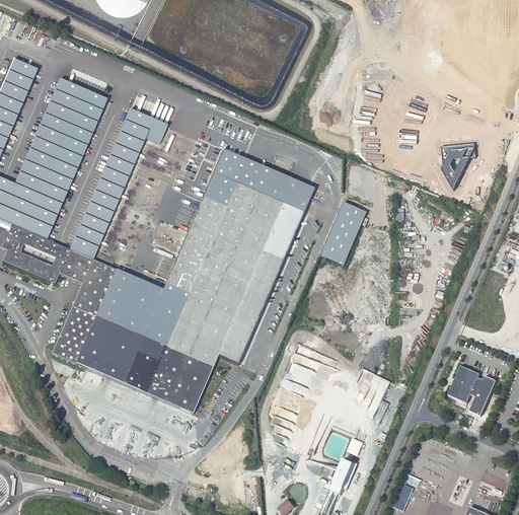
[(0,217),(47,237),(105,99),(60,80),(14,184),(0,177),(0,153),(36,70),(13,60),(0,88),(0,217)]
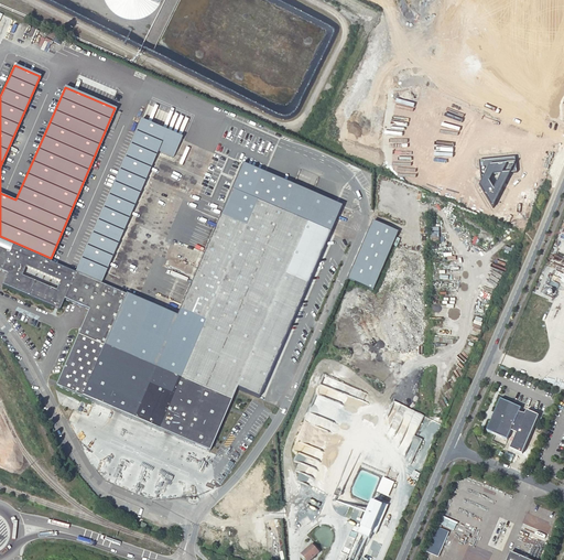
[(141,120),(76,269),(101,280),(158,148),(173,154),(181,137),(141,120)]
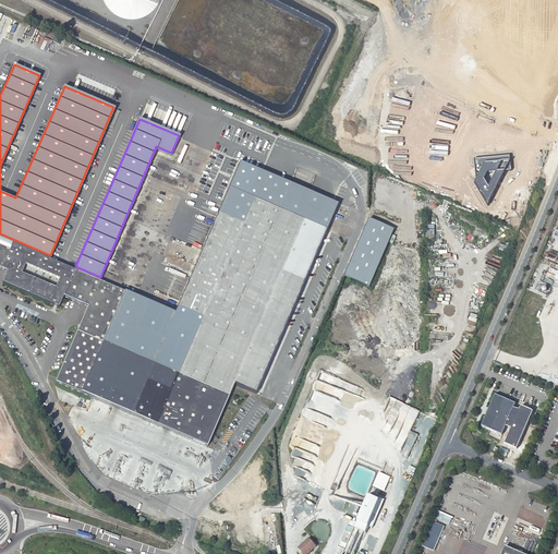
[(56,377),(207,444),(234,381),(257,389),(338,201),(241,159),(177,310),(100,277),(75,266),(50,255),(0,233),(0,263),(4,265),(7,266),(2,277),(60,302),(63,291),(87,302),(85,309),(56,377)]
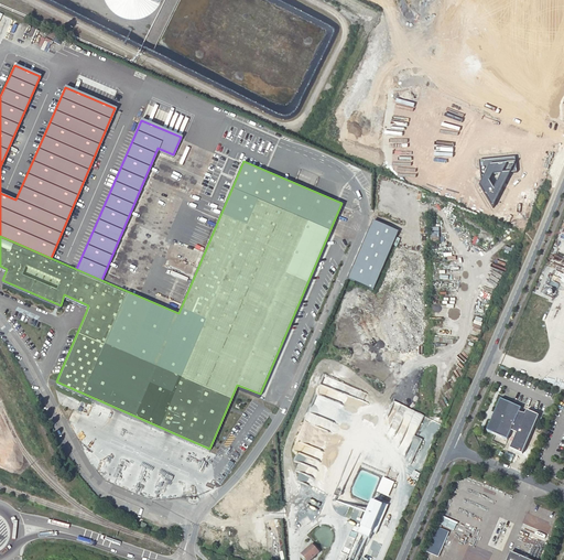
[(349,275),(375,286),(400,228),(375,217),(349,275)]
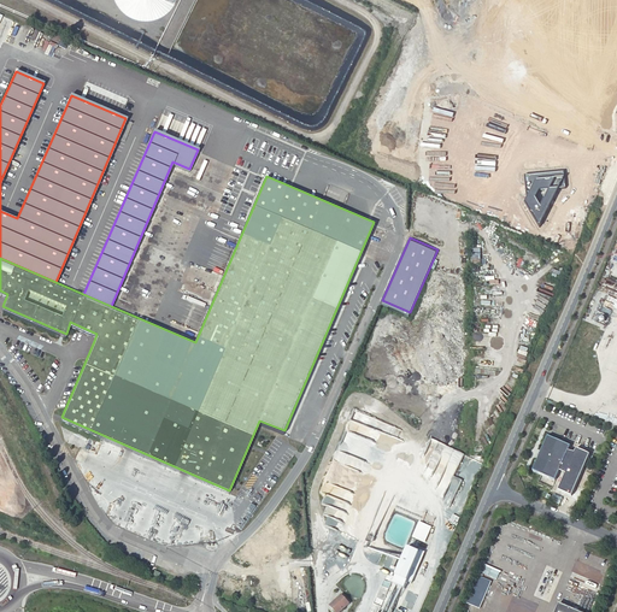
[(547,431),(533,466),(556,476),(569,441),(547,431)]
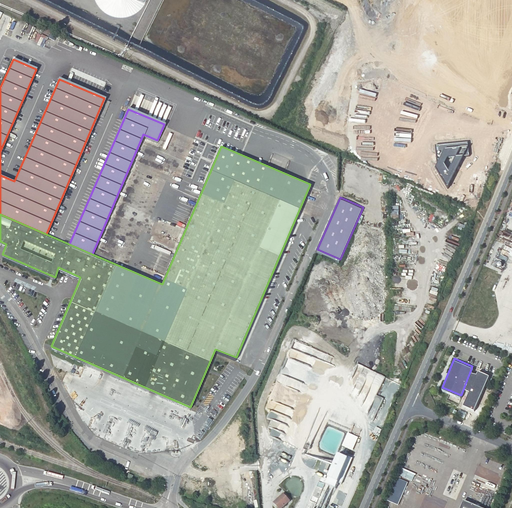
[(349,453),(339,449),(325,481),(335,485),(337,479),(341,480),(346,468),(343,467),(349,453)]
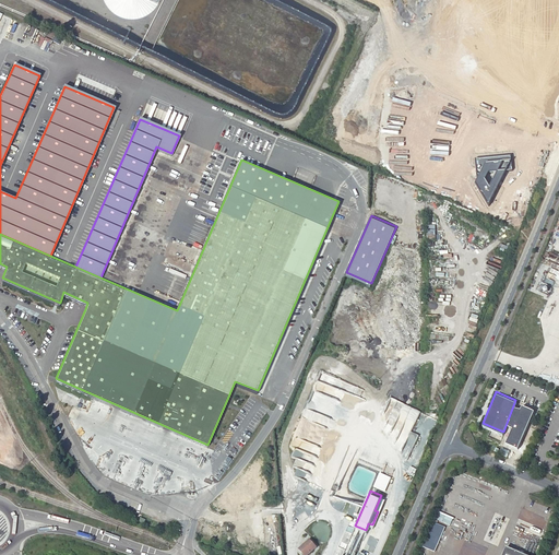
[(201,527),(218,533),(223,523),(204,516),(201,527)]
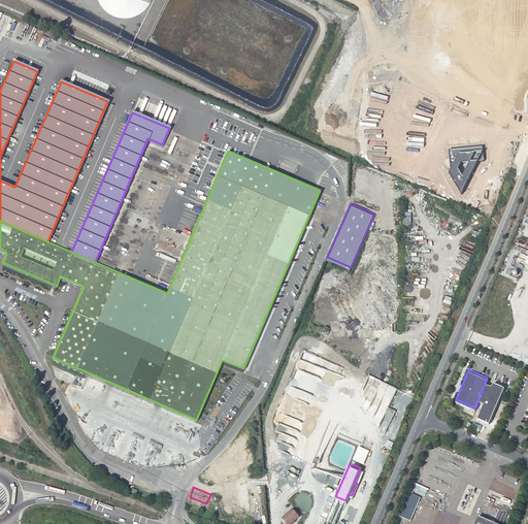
[(282,515),(289,522),(299,513),(292,504),(282,515)]
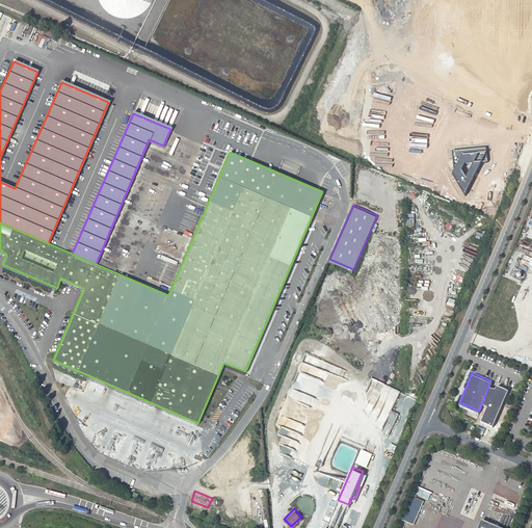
[(481,517),(476,527),(505,527),(506,527),(481,517)]
